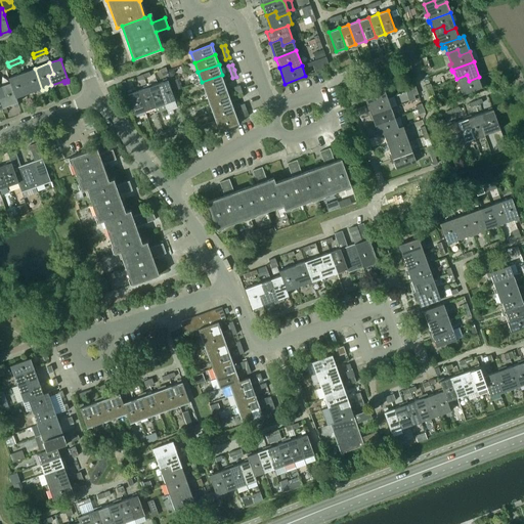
[(42,90),(35,69),(25,72),(28,83),(23,85),(27,94),(38,90),(38,92),(42,90)]
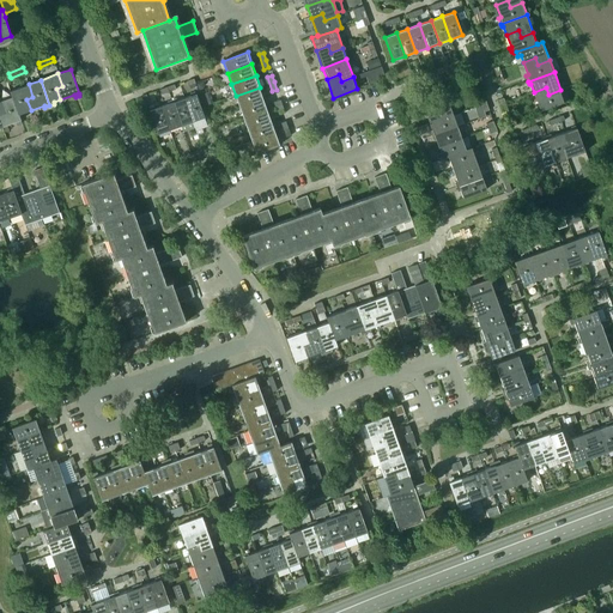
[(32,97),(29,84),(10,91),(12,96),(13,96),(20,116),(24,115),(23,114),(31,110),(26,99),(32,97)]
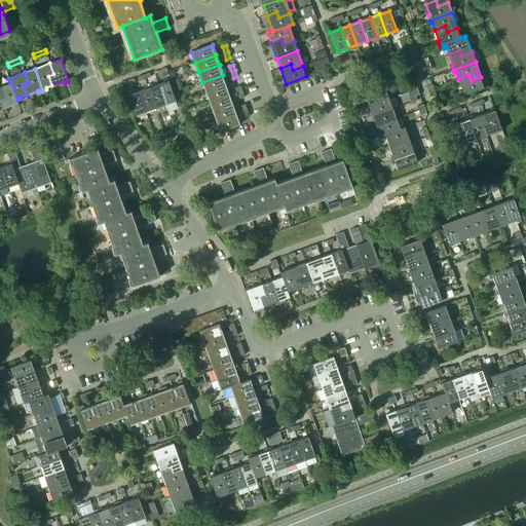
[(137,77),(138,79),(139,82),(151,77),(150,73),(137,77)]
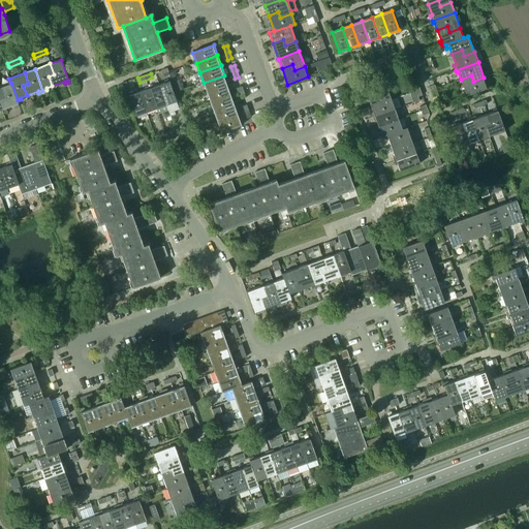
[(228,85),(224,75),(204,83),(207,92),(228,85)]
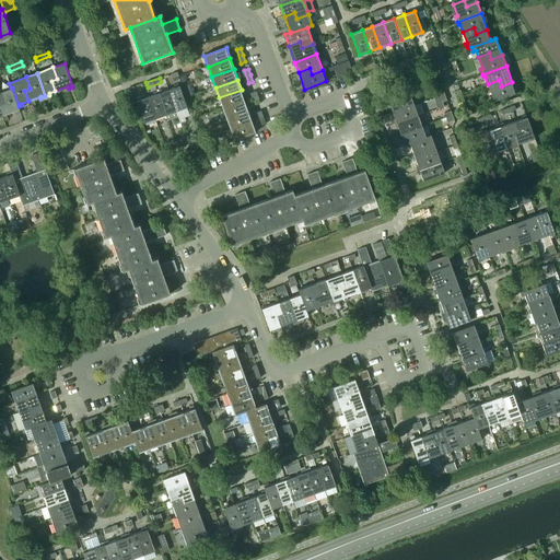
[(516,93),(512,82),(501,86),(499,80),(488,84),(492,95),(490,96),(491,100),(493,100),(494,102),(516,93)]
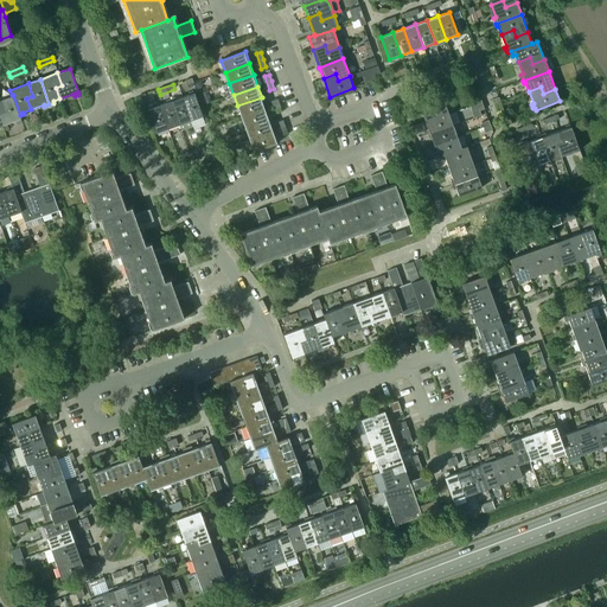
[(208,90),(198,94),(203,104),(211,102),(208,90)]
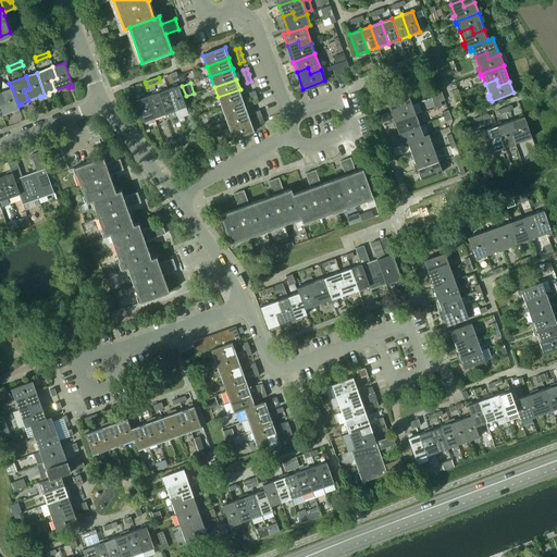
[(178,86),(168,89),(175,111),(186,107),(178,86)]
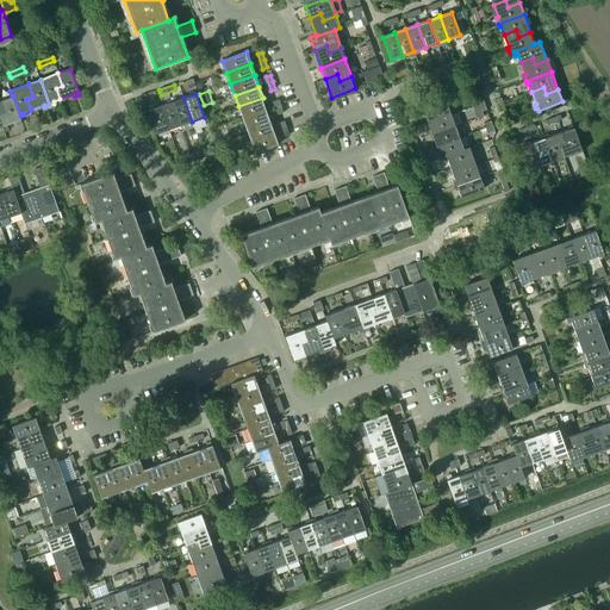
[(13,95),(12,95),(1,100),(5,112),(0,113),(0,118),(2,126),(16,122),(17,124),(22,122),(20,119),(22,119),(20,116),(13,95)]
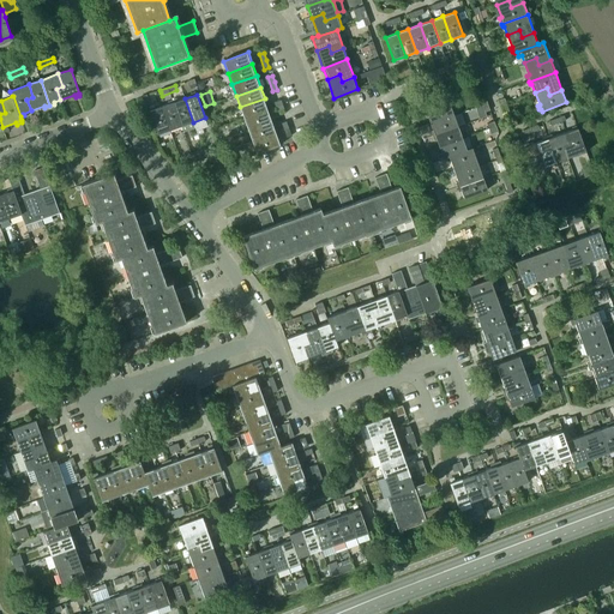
[(193,122),(185,98),(173,103),(181,126),(193,122)]
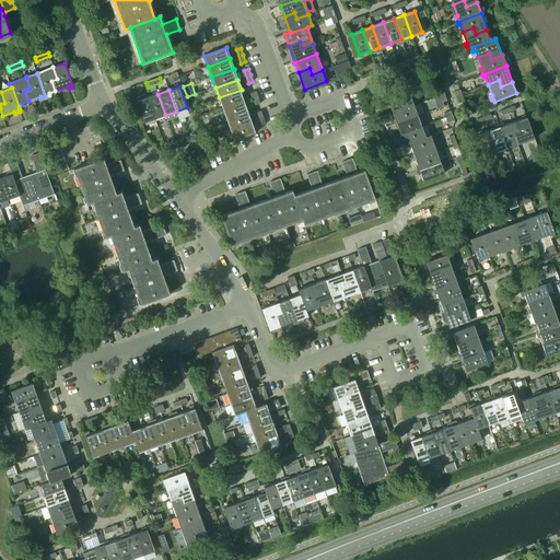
[(219,97),(223,108),(245,101),(242,90),(219,97)]
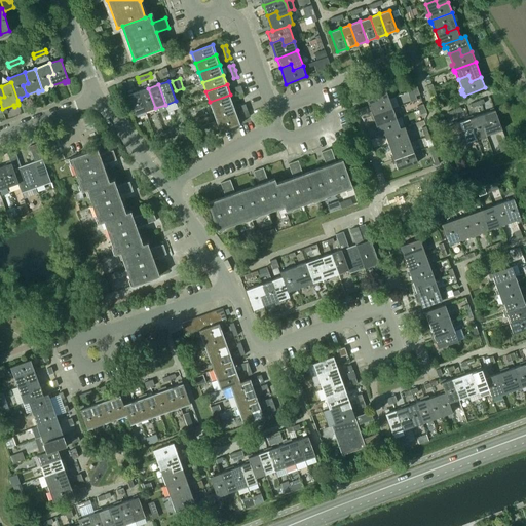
[(237,98),(241,96),(245,95),(241,86),(234,88),(237,98)]
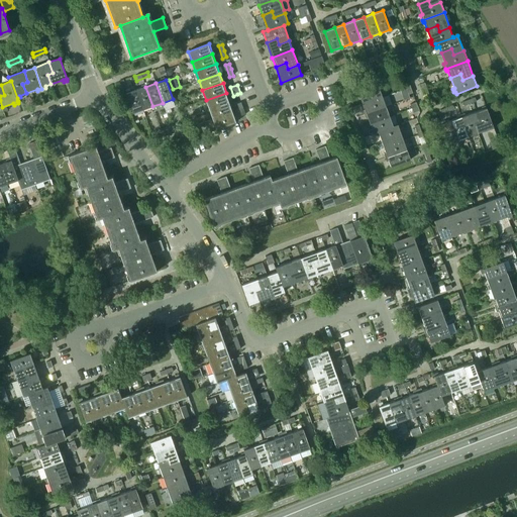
[(145,87),(135,90),(143,110),(152,106),(145,87)]
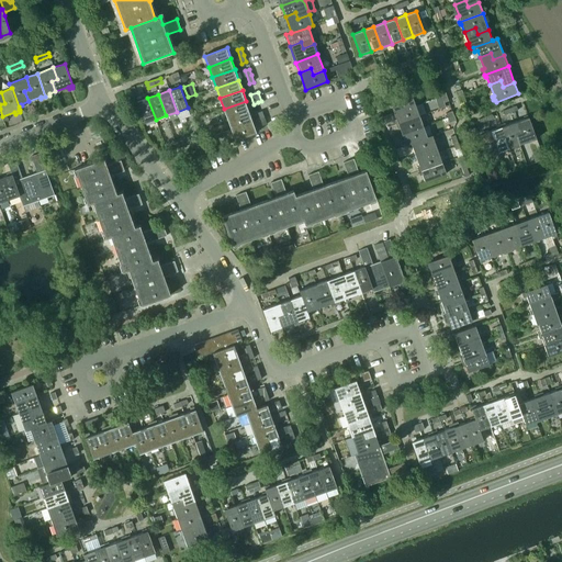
[(390,102),(394,113),(416,105),(412,94),(390,102)]
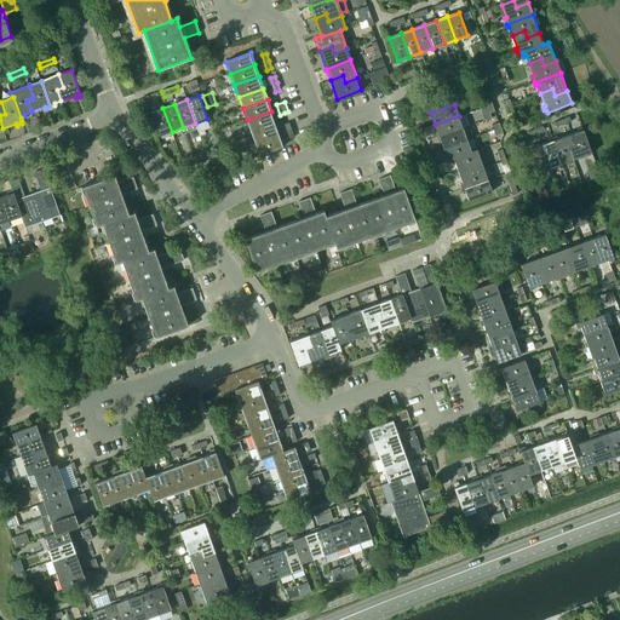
[(159,136),(172,132),(162,108),(150,113),(159,136)]
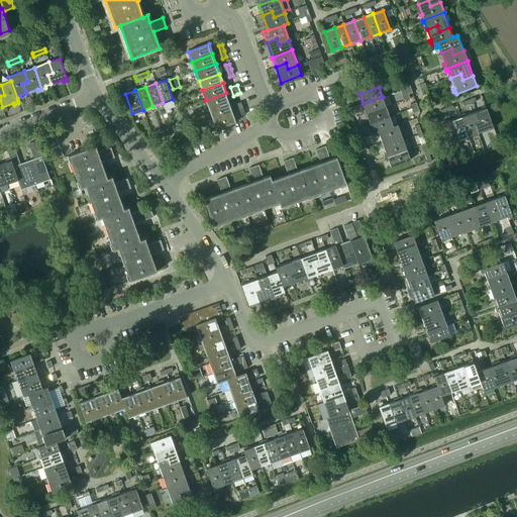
[(230,102),(226,93),(206,100),(209,110),(230,102)]
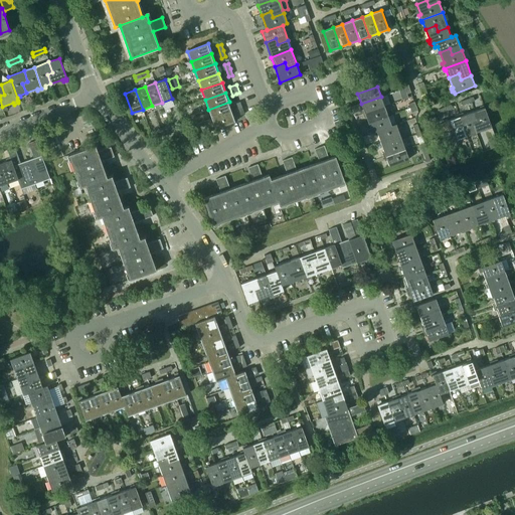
[(361,104),(364,114),(384,106),(381,97),(361,104)]
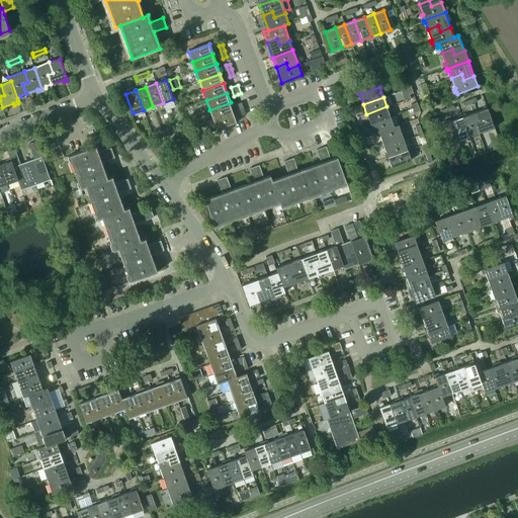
[(234,112),(231,102),(209,110),(213,119),(234,112)]
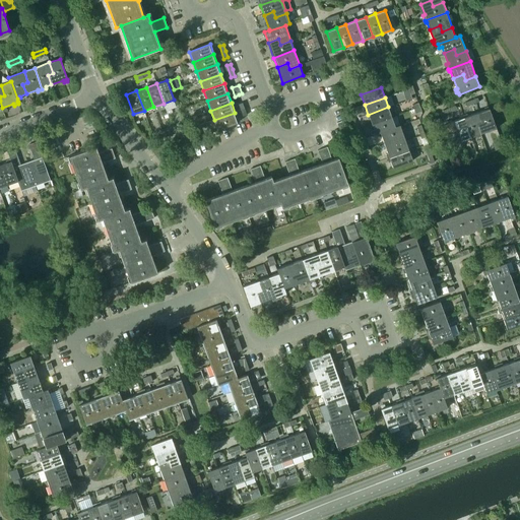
[(243,118),(247,116),(243,104),(238,105),(243,118)]
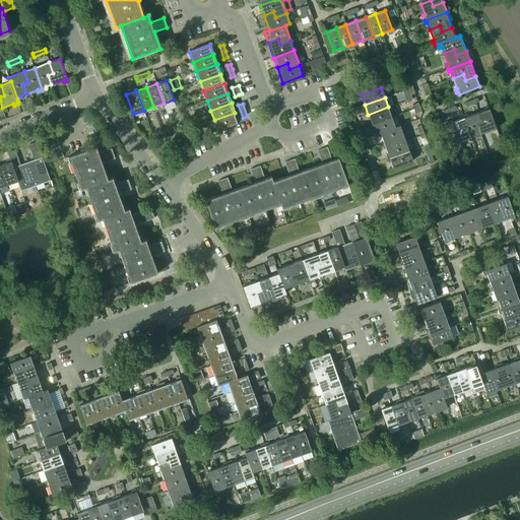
[(368,115),(372,125),(392,117),(388,107),(368,115)]
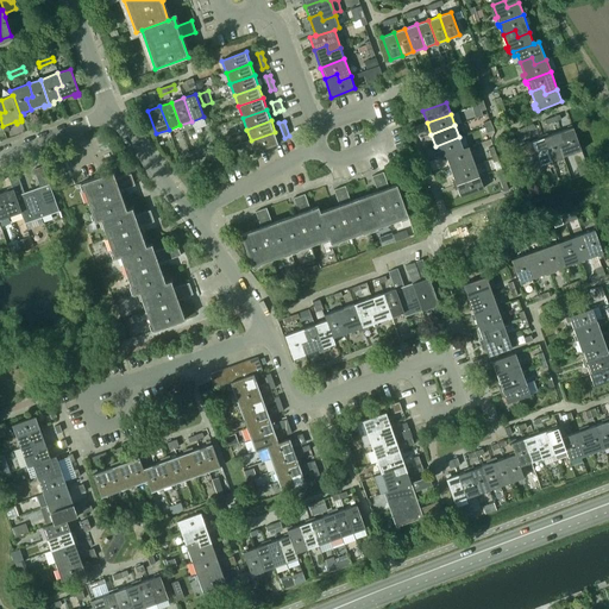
[(573,126),(558,132),(567,156),(582,150),(573,126)]
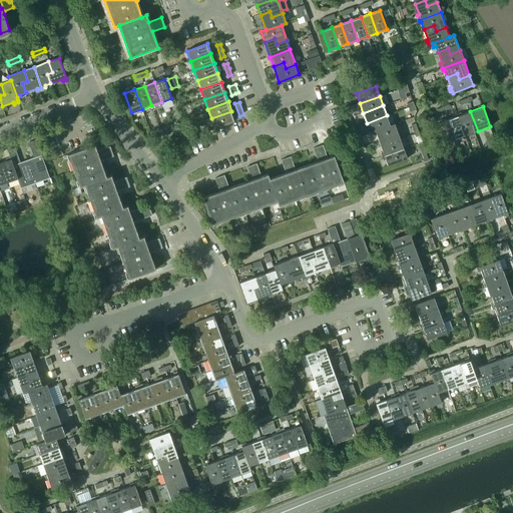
[(235,121),(231,111),(211,118),(214,128),(235,121)]
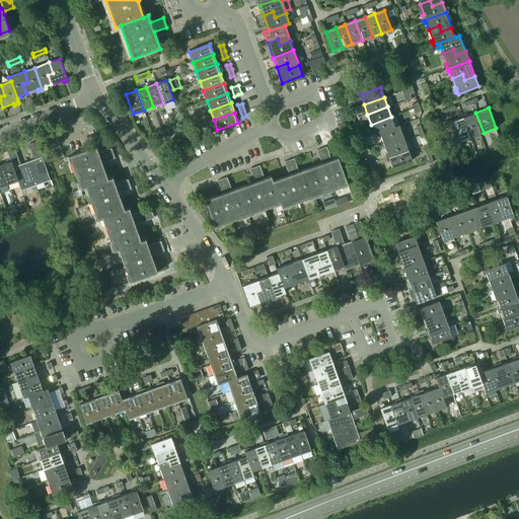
[(470,137),(484,133),(475,113),(463,117),(470,137)]
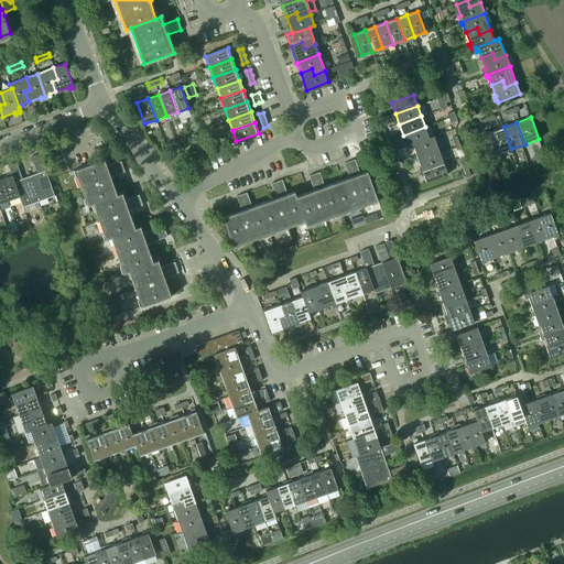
[(407,145),(412,144),(430,138),(429,138),(425,127),(403,136),(407,145)]
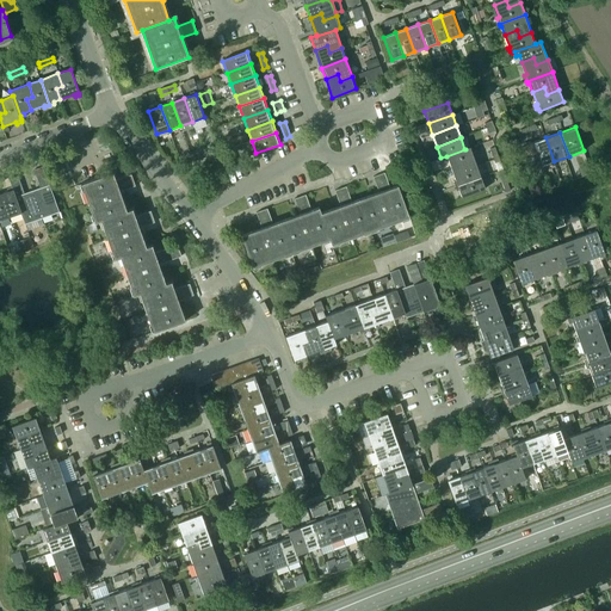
[(542,165),(554,161),(545,137),(534,142),(542,165)]
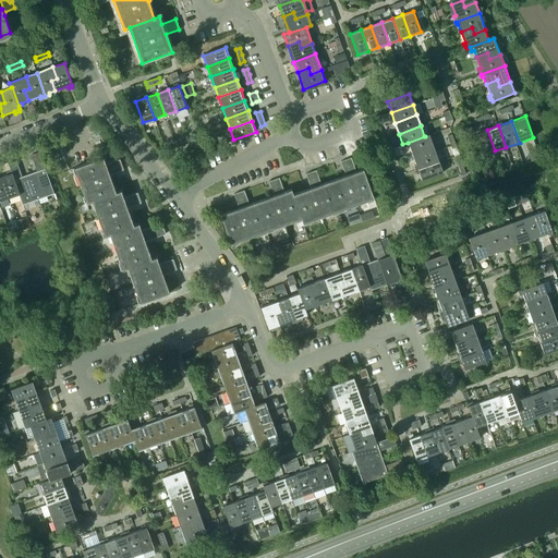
[(484,155),(495,150),(487,130),(476,133),(484,155)]
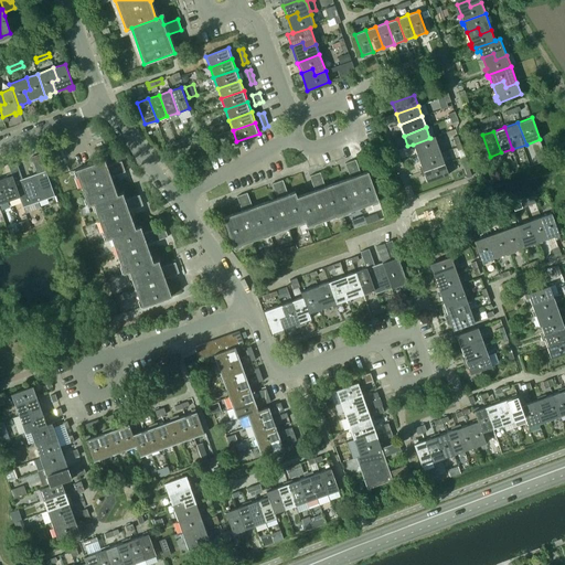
[(413,145),(417,155),(428,150),(430,157),(441,152),(435,136),(429,138),(430,138),(413,145)]
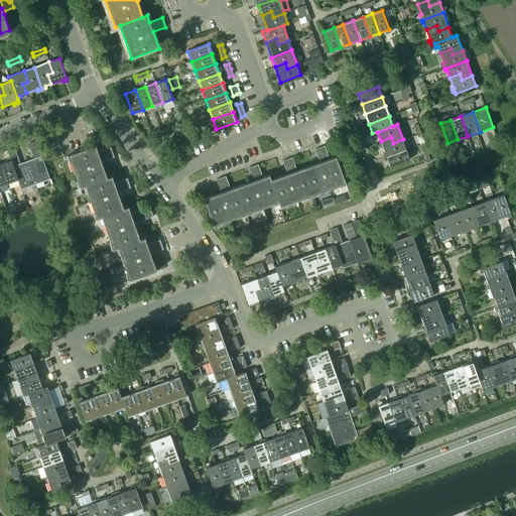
[(381,141),(386,156),(406,149),(403,139),(393,143),(391,137),(381,141)]
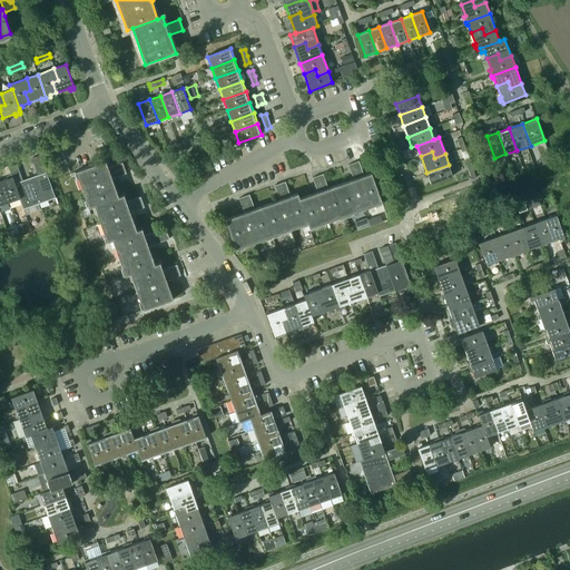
[(38,175),(30,178),(39,204),(55,198),(39,155),(31,158),(38,175)]
